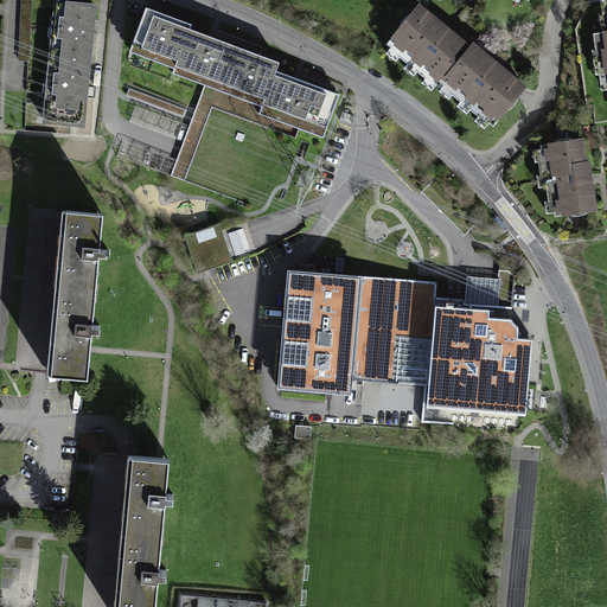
[(98,0),(61,0),(50,104),(88,108),(98,0)]
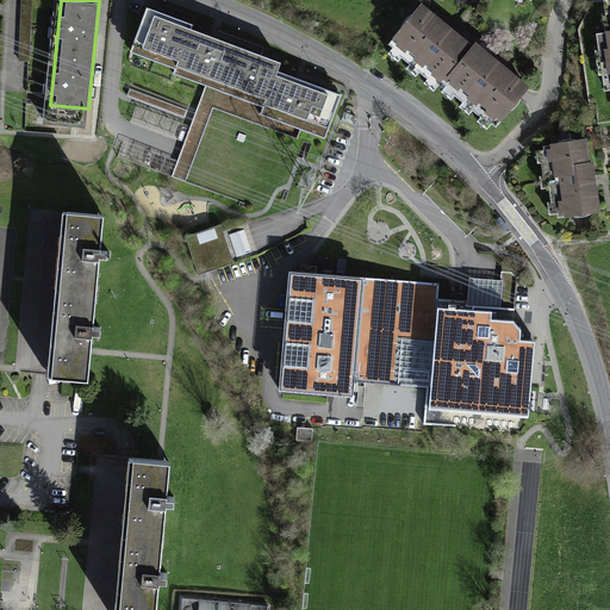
[(604,50),(607,62),(609,61),(609,0),(604,0),(607,14),(609,14),(609,24),(605,25),(607,33),(598,35),(601,51),(604,50)]
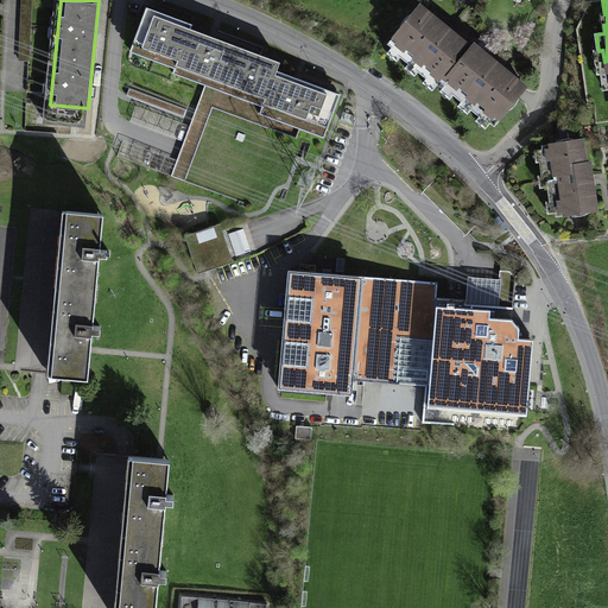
[(432,4),(397,44),(504,124),(526,96),(536,87),(501,58),(451,19),(432,4)]
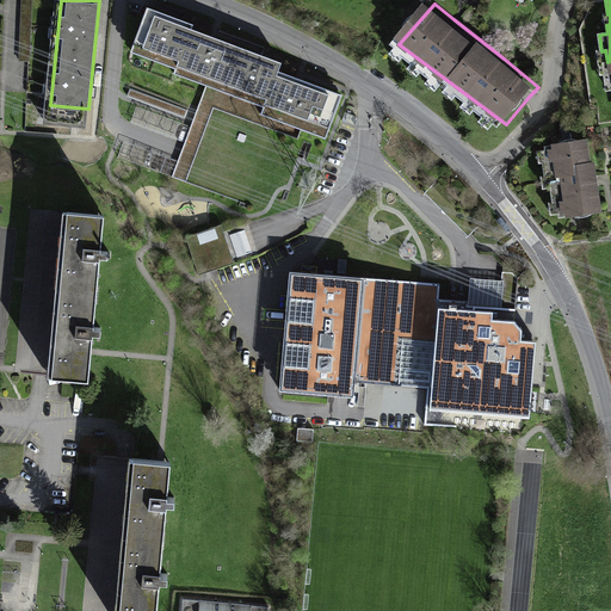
[(146,6),(129,49),(174,66),(172,72),(263,106),(259,113),(325,139),(340,97),(275,72),(278,62),(186,28),(189,23),(146,6)]
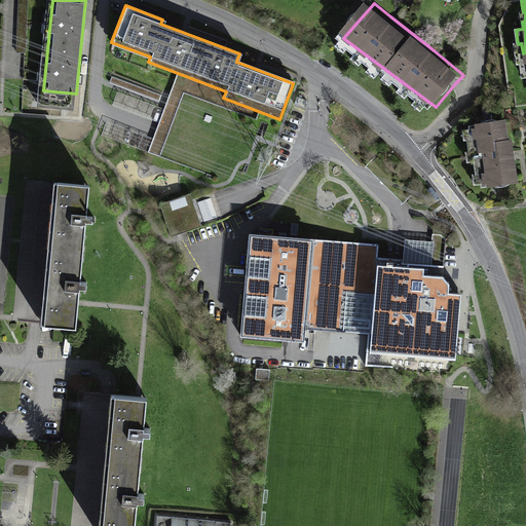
[(112,77),(110,84),(133,94),(135,86),(112,77)]
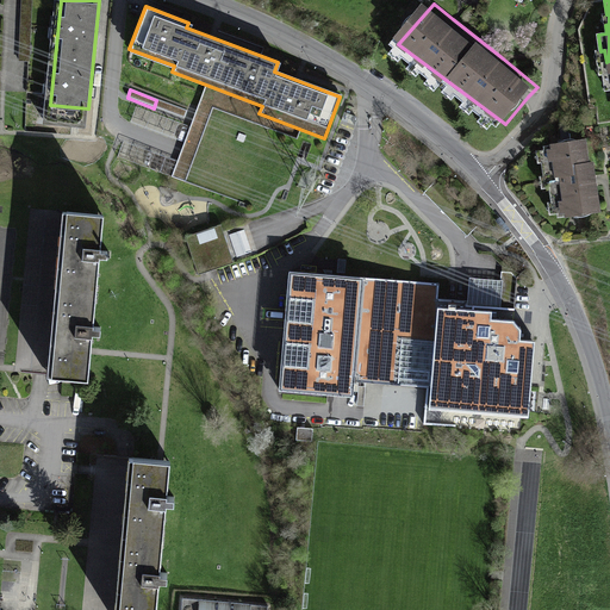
[(192,126),(203,131),(211,110),(200,106),(192,126)]
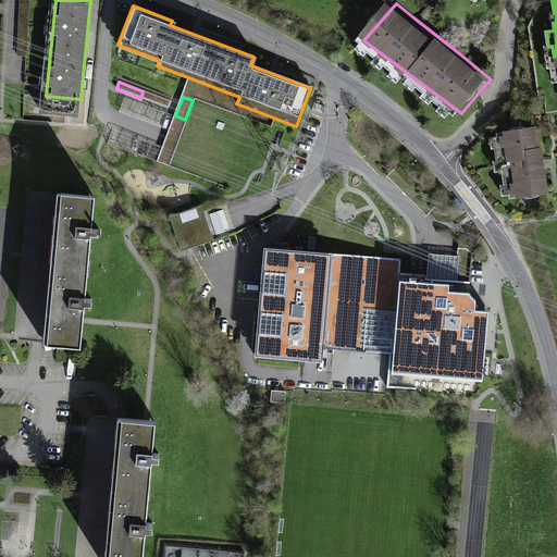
[(541,150),(537,150),(534,128),(529,130),(529,128),(525,127),(523,126),(518,127),(516,127),(512,128),(509,131),(509,133),(497,134),(499,147),(495,148),(497,161),(502,160),(505,185),(508,184),(510,197),(522,195),(522,197),(524,197),(528,198),(533,198),(536,197),(539,196),(542,194),(542,193),(547,192),(543,165),(541,150)]
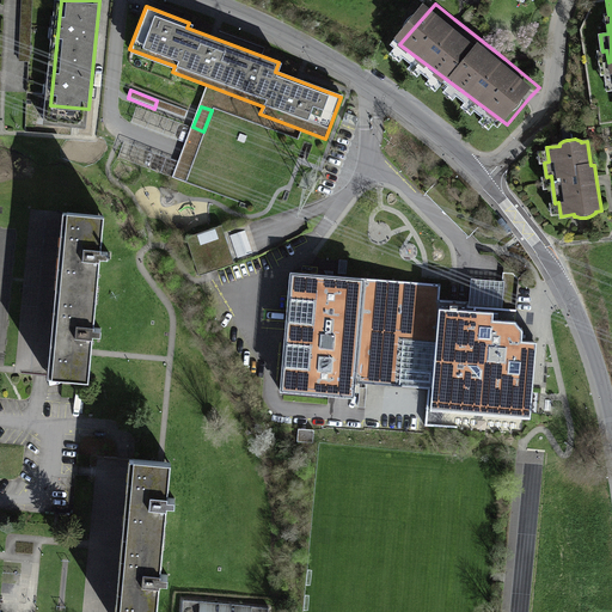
[(101,215),(63,212),(54,323),(50,374),(80,377),(87,378),(90,354),(101,215)]
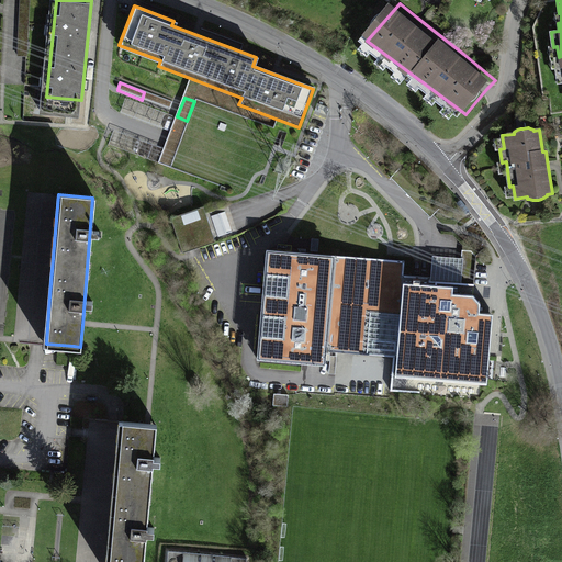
[(233,209),(209,217),(205,208),(173,218),(186,255),(218,246),(242,237),(233,209)]
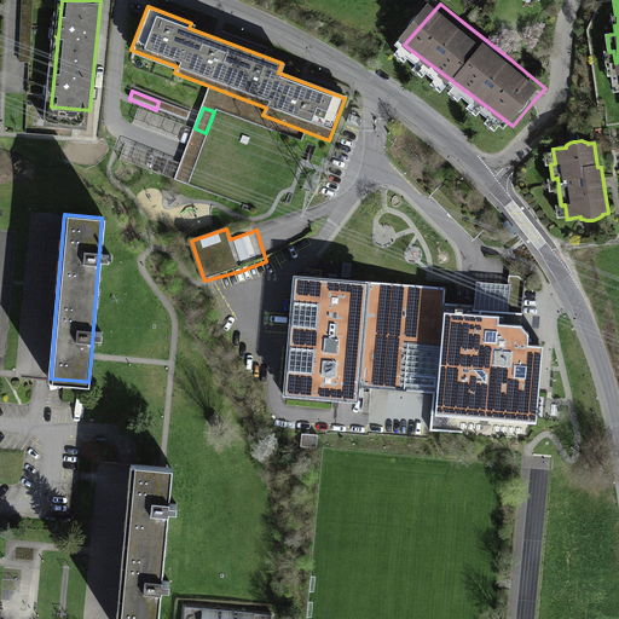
[(304,323),(300,387),(365,394),(365,383),(447,388),(446,416),(545,423),(551,347),(534,347),(537,336),(526,325),(507,327),(505,317),(473,313),(440,311),(441,288),(374,282),(376,266),(327,265),(313,275),(312,324),(304,323)]
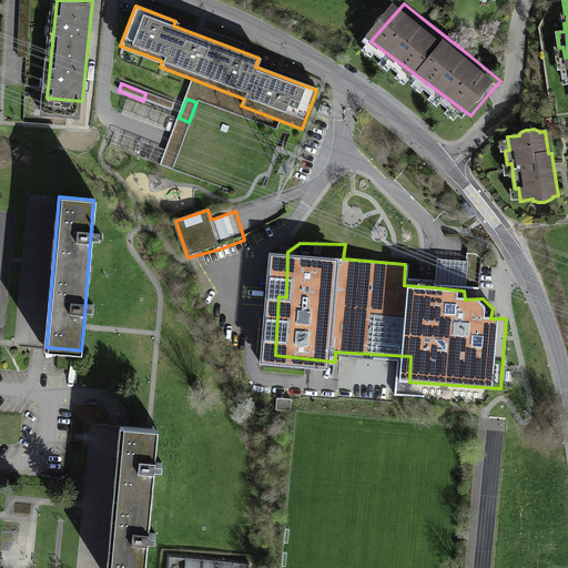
[(437,259),(434,287),(464,291),(467,262),(452,260),(437,259)]
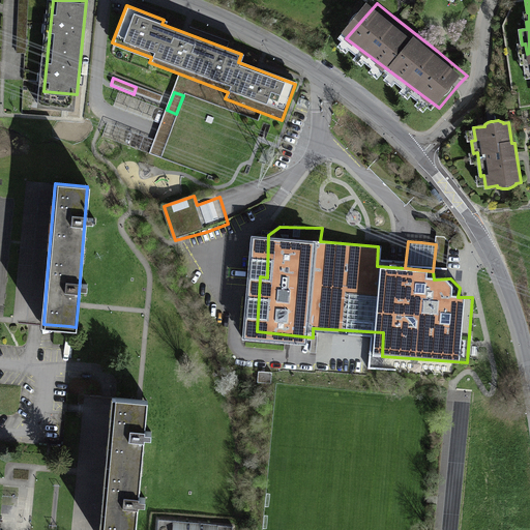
[(137,529),(149,399),(116,395),(104,529),(137,529)]
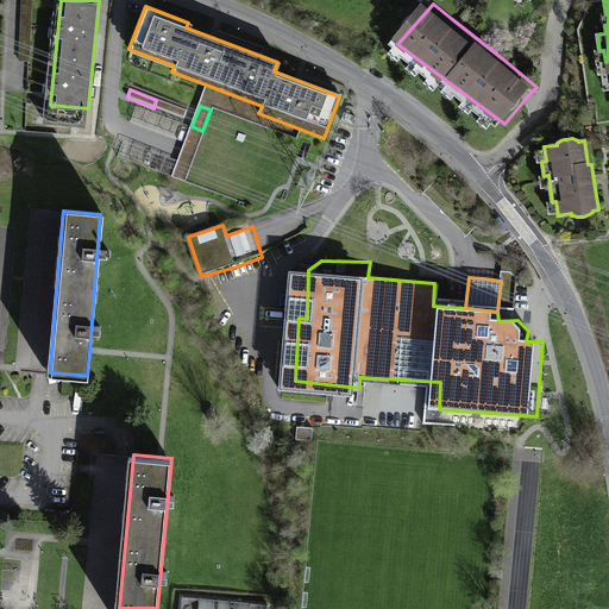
[(268,608),(269,596),(184,589),(182,608),(268,608)]
